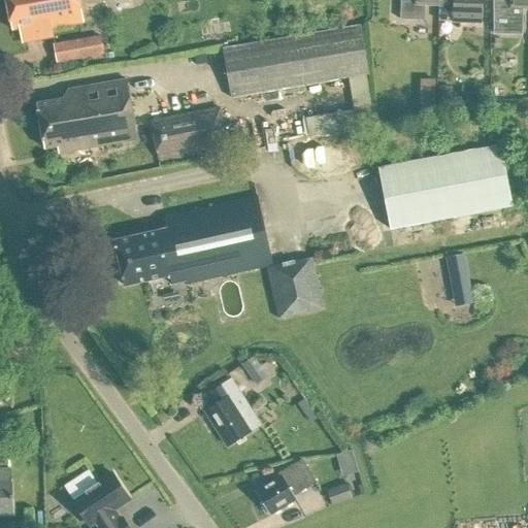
[(81,23),(77,0),(5,0),(11,31),(19,30),(21,43),(52,39),(51,28),(81,23)]
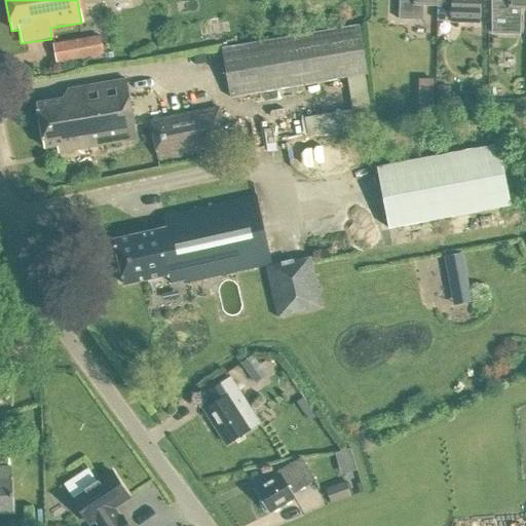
[(423,4),(439,4),(438,0),(399,0),(399,20),(422,21),(423,4)]
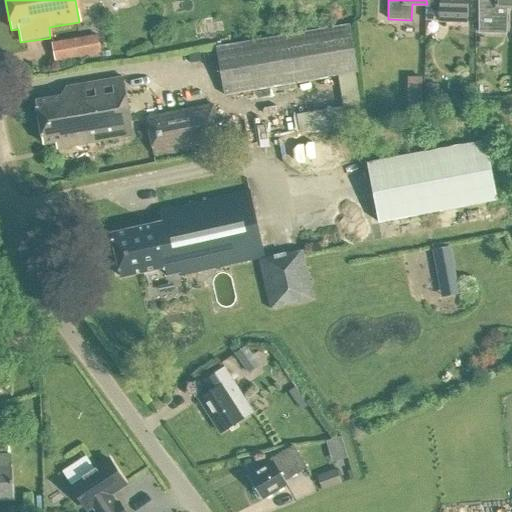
[(426,0),(427,4),(439,5),(439,21),(466,22),(466,0),(426,0)]
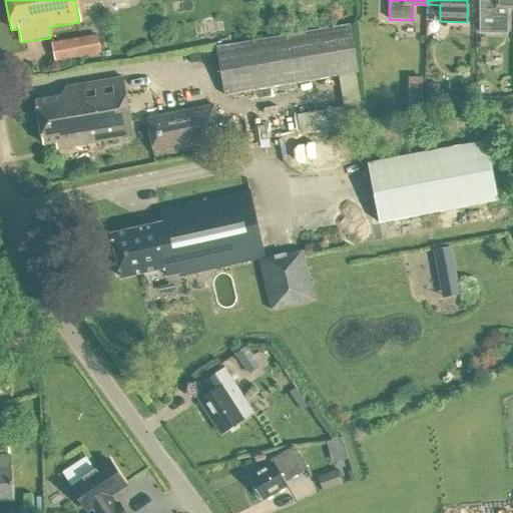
[(512,7),(512,0),(479,0),(480,33),(496,33),(497,22),(507,23),(508,7),(512,7)]
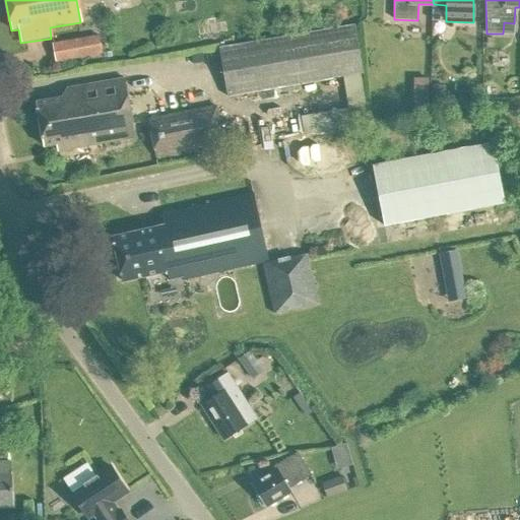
[(230,96),(363,74),(354,25),(221,49),(230,96)]
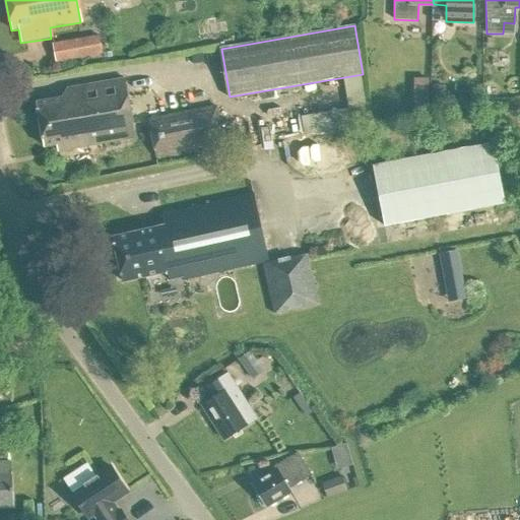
[(100,36),(53,44),(56,62),(103,55),(100,36)]
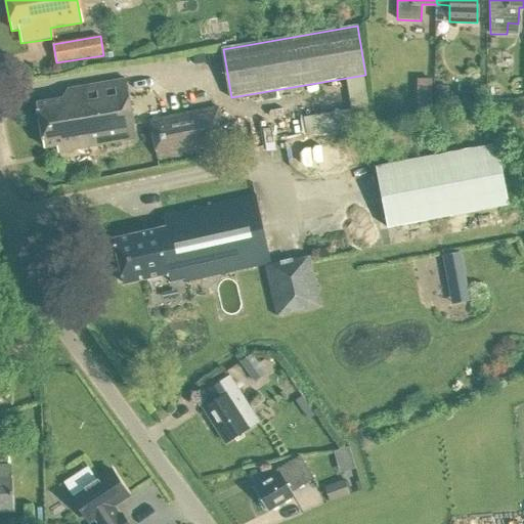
[(421,75),(420,107),(433,107),(434,76),(421,75)]
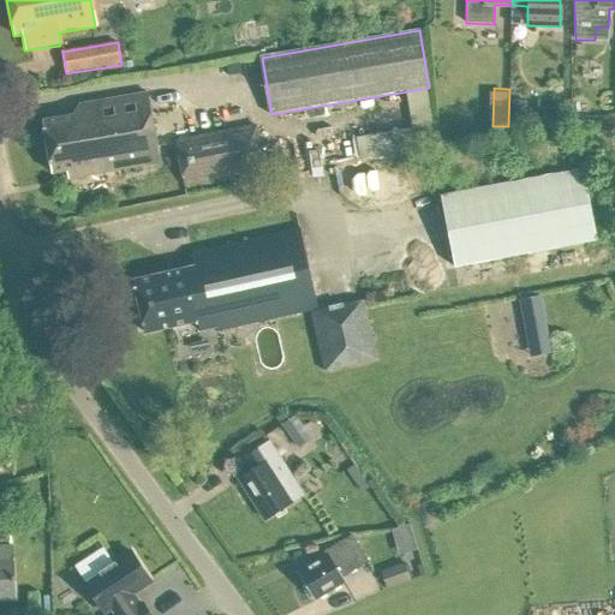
[(159,163),(145,94),(78,106),(73,115),(41,121),(51,175),(65,172),(66,180),(159,163)]
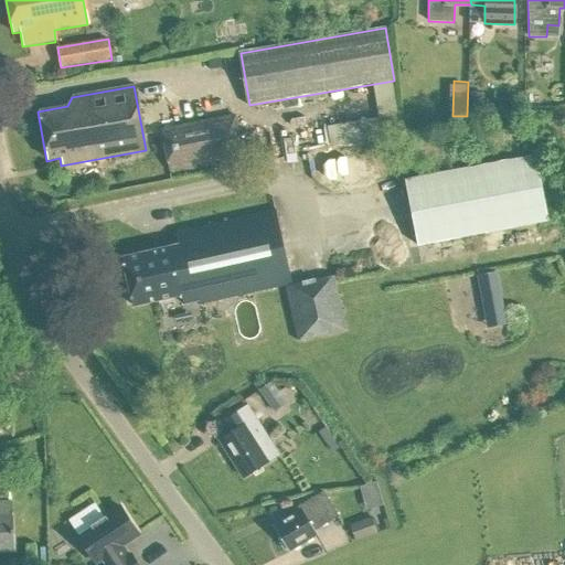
[(484,116),(484,94),(470,93),(469,116),(484,116)]
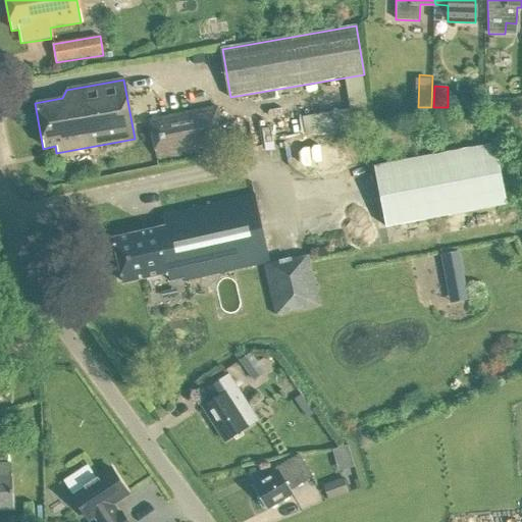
[(217,105),(149,118),(156,157),(224,144),(217,105)]
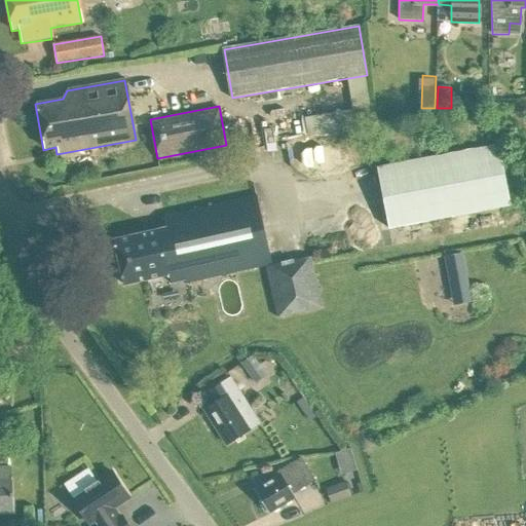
[(358,107),(308,113),(310,127),(360,121),(358,107)]
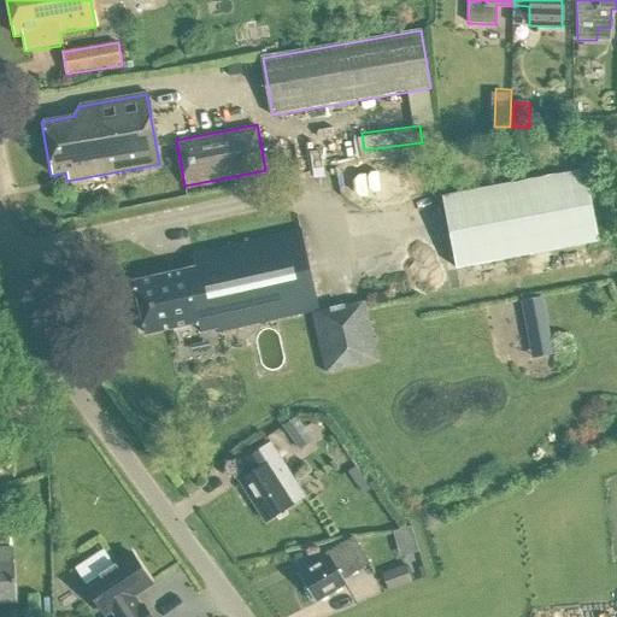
[(442,195),(456,268),(598,241),(585,168),(442,195)]
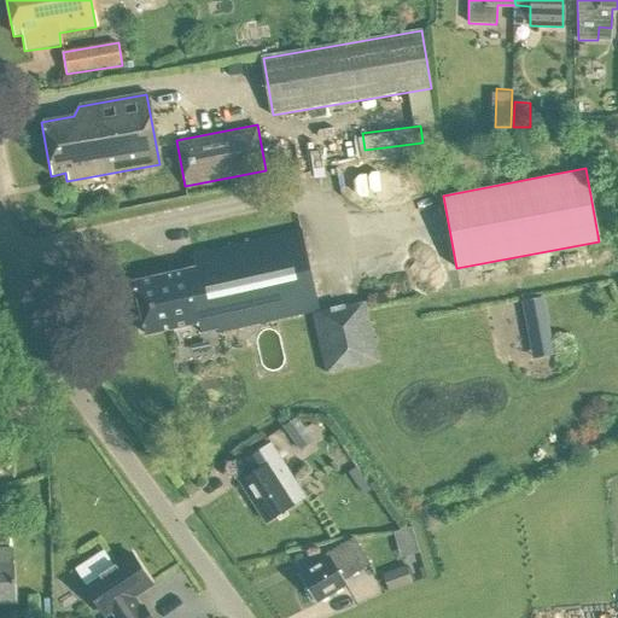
[(320,312),(303,231),(193,254),(185,269),(135,279),(144,318),(139,318),(141,328),(146,327),(147,333),(175,327),(175,330),(191,327),(190,324),(199,321),(202,331),(217,327),(219,331),(313,310),(326,372),(378,361),(366,302),(320,312)]
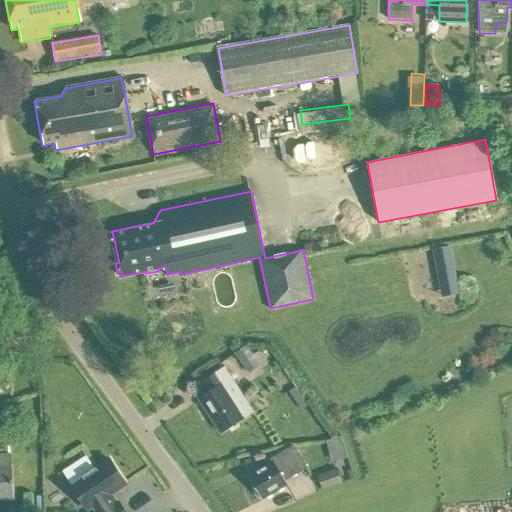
[(449,248),(433,251),(435,263),(452,259),(449,248)]
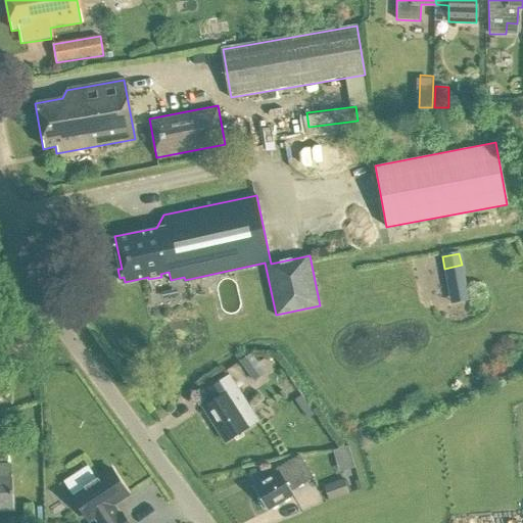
[(239,362),(253,382),(265,375),(250,353),(239,362)]
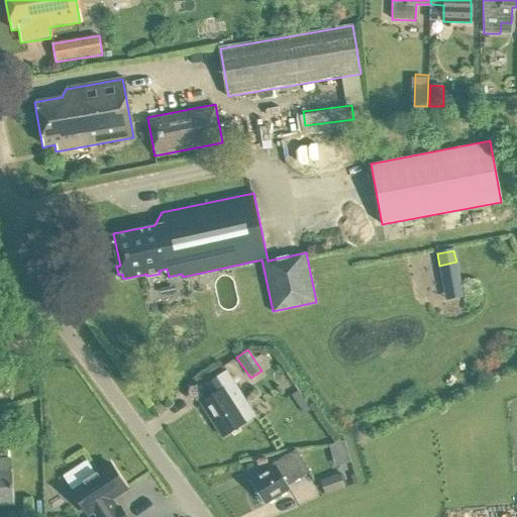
[(223,435),(248,420),(254,416),(225,370),(202,385),(209,395),(201,400),(223,435)]
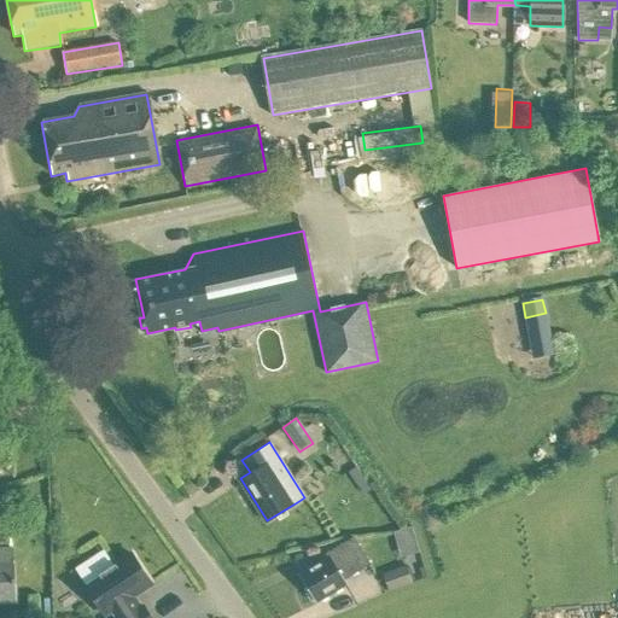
[(356,467),(348,472),(363,495),(372,489),(356,467)]
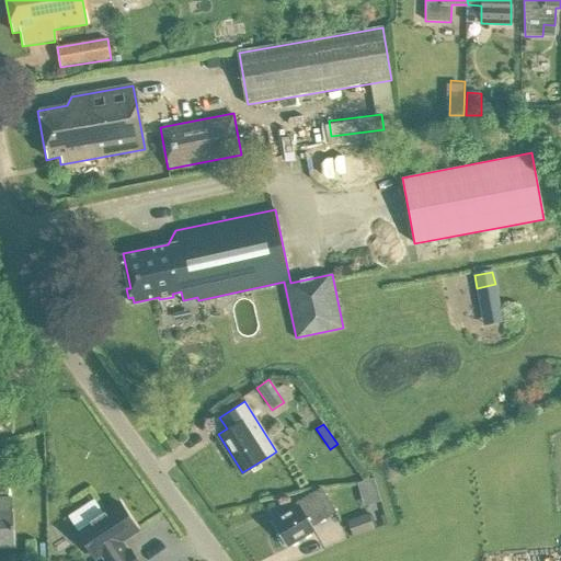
[(335,512),(321,488),(297,503),(299,506),(274,522),(287,545),(315,529),(312,526),(335,512)]
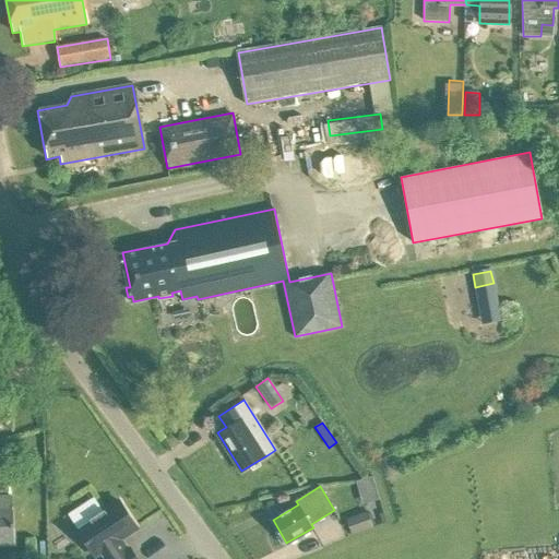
[(0,497),(0,546),(18,545),(15,508),(14,497),(0,497)]
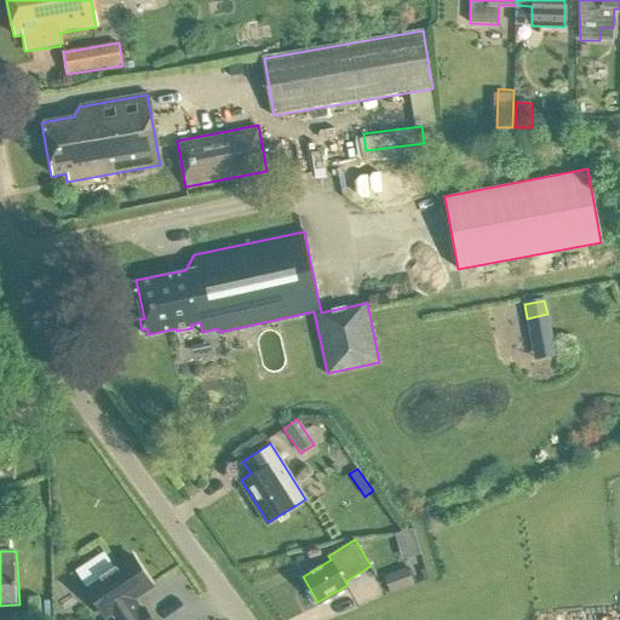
[(142,612),(133,600),(153,586),(133,556),(86,587),(105,618),(113,613),(118,619),(151,619),(144,609),(142,612)]
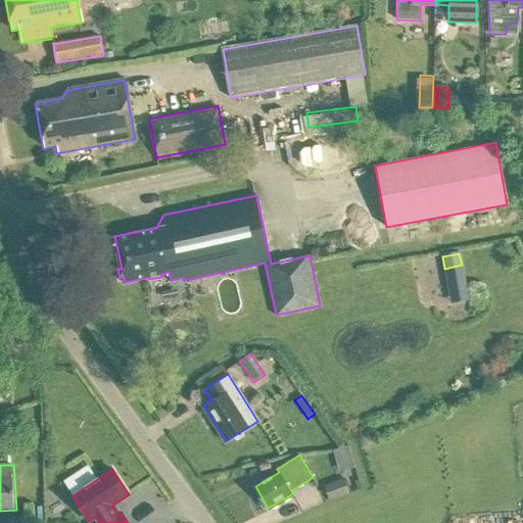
[(343,480),(325,486),(329,501),(348,493),(343,480)]
